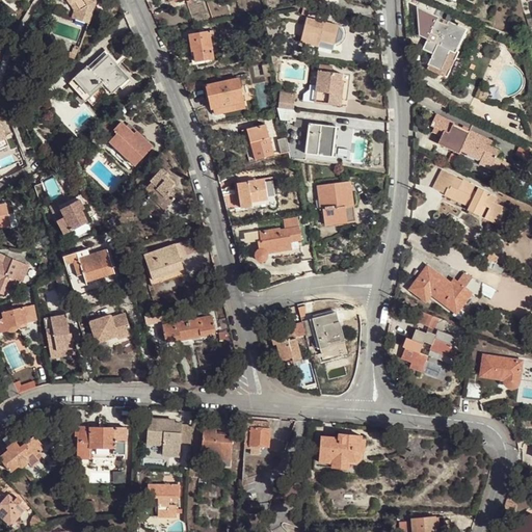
[(65,0),(69,4),(73,1),(78,9),(75,20),(86,24),(94,2),(91,0),(65,0)]
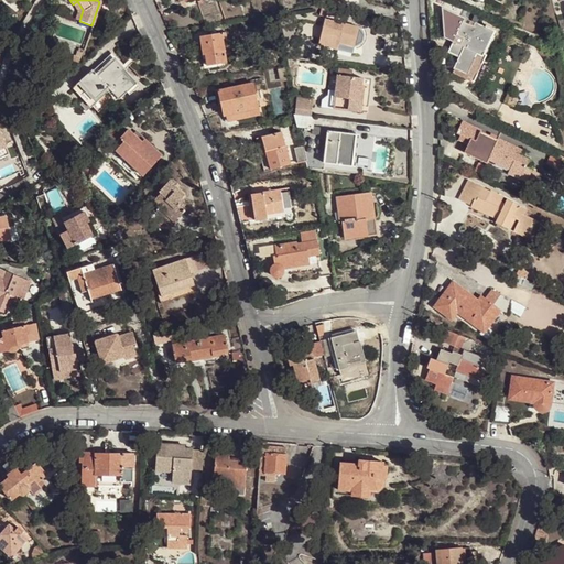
[(77,1),(73,4),(77,11),(74,19),(79,21),(83,10),(77,1)]
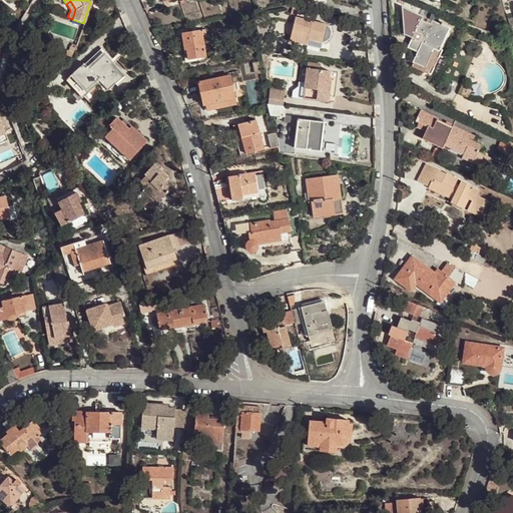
[(440,49),(449,28),(432,20),(430,24),(429,26),(420,22),(421,20),(421,19),(422,17),(401,11),(403,26),(411,30),(411,29),(415,31),(414,33),(415,33),(409,47),(418,51),(411,66),(423,71),(434,48),(439,51),(440,49)]
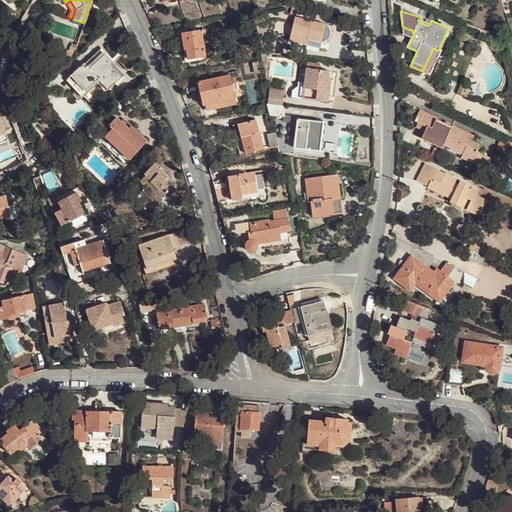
[(331,31),(326,25),(311,21),(310,27),(302,25),(303,19),(295,17),(289,40),(306,45),(307,39),(321,42),(329,39),(331,31)]
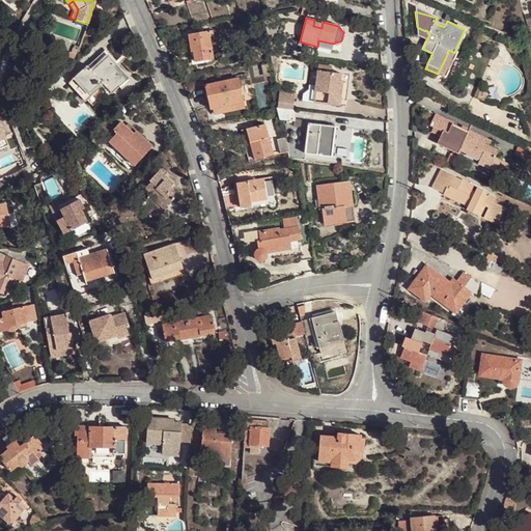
[(195,62),(214,59),(208,31),(189,34),(191,52),(193,52),(195,62)]
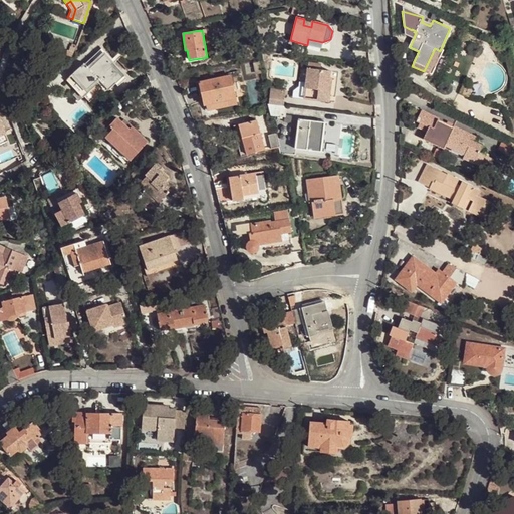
[(322,42),(308,39),(307,45),(321,48),(322,42)]
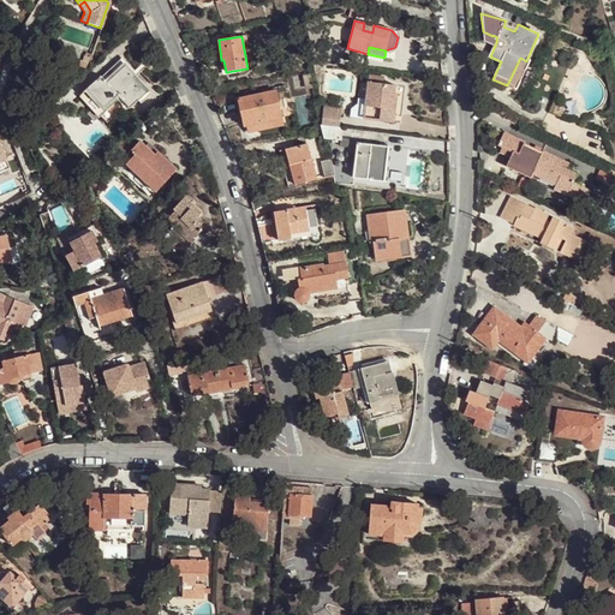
[(88,59),(82,57),(79,61),(78,61),(76,66),(83,69),(88,59)]
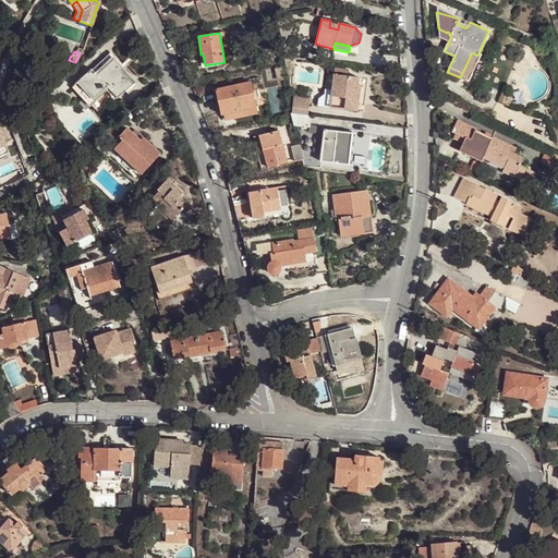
[(460,77),(469,82),(481,55),(478,53),(477,56),(472,52),(460,77)]
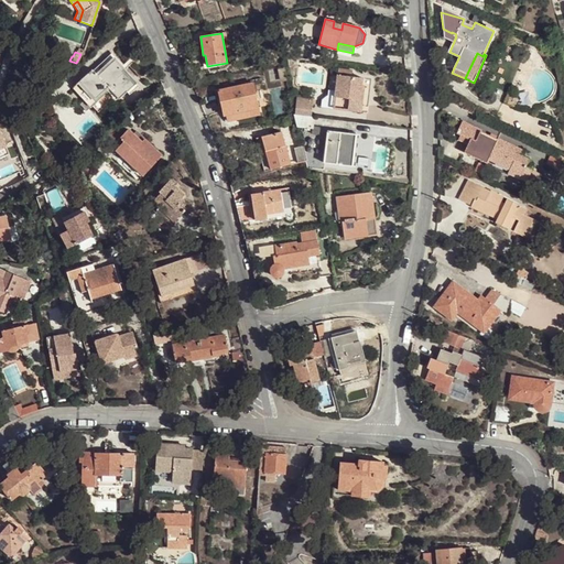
[(90,69),(76,83),(84,91),(79,96),(83,100),(77,105),(85,111),(90,107),(87,104),(106,87),(117,99),(126,93),(128,95),(137,86),(110,56),(93,72),(90,69)]
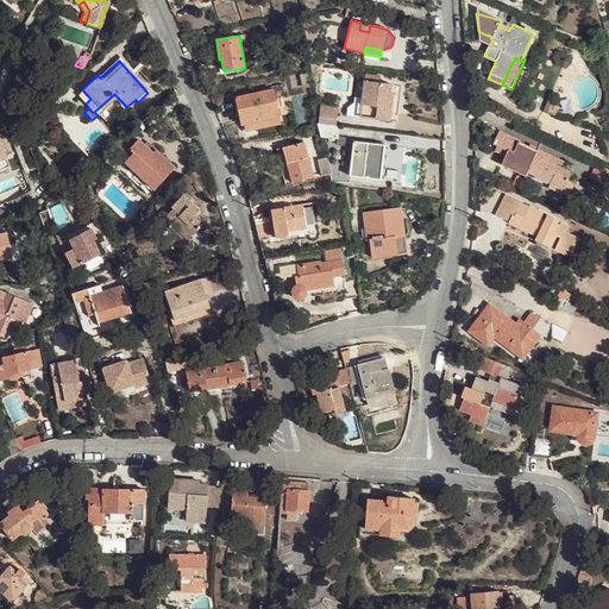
[(390,92),(391,85),(380,83),(381,76),(366,74),(365,81),(364,81),(359,117),(376,119),(377,113),(390,114),(393,93),(390,92)]
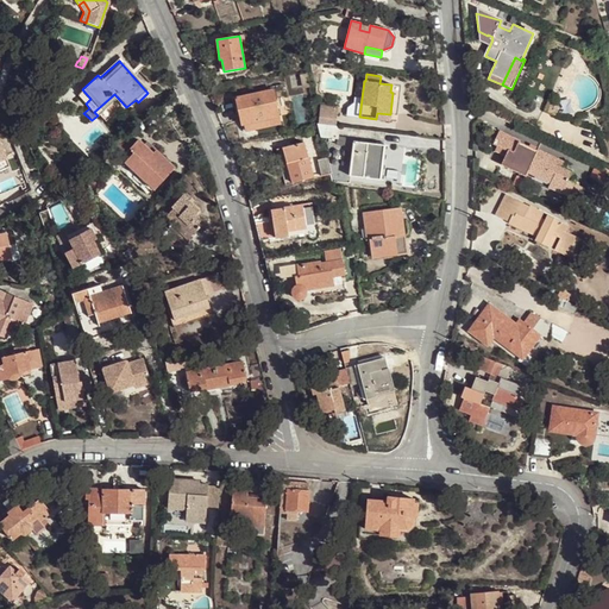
[(244,124),(280,115),(274,89),(236,98),(242,124),(244,124)]
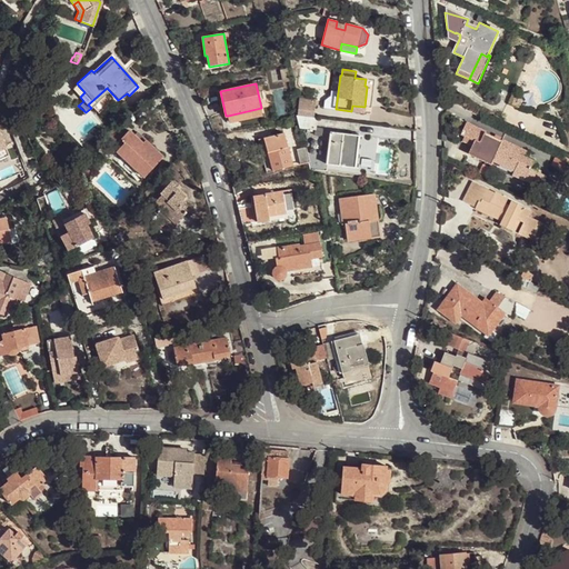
[(532,91),(528,91),(521,91),(517,90),(516,90),(516,91),(515,92),(509,103),(519,109),(520,106),(522,101),(528,102),(535,101),(532,91)]
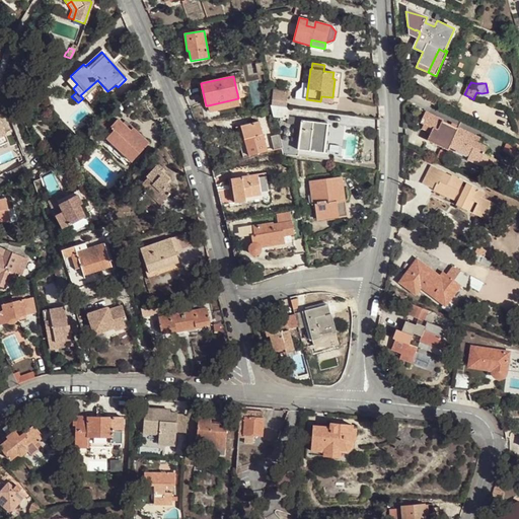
[(286,105),(287,96),(274,95),(272,104),(286,105)]
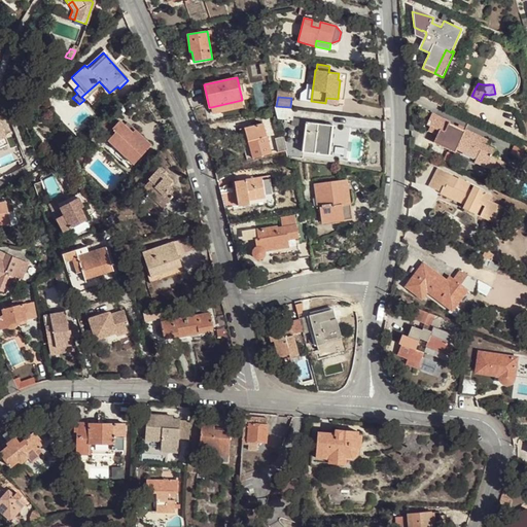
[(243,108),(242,100),(211,107),(212,114),(243,108)]
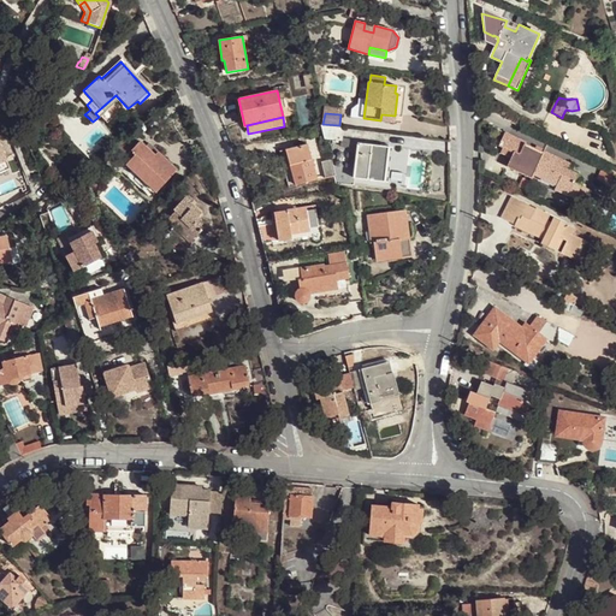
[(341,141),(342,128),(321,125),(324,138),(341,141)]
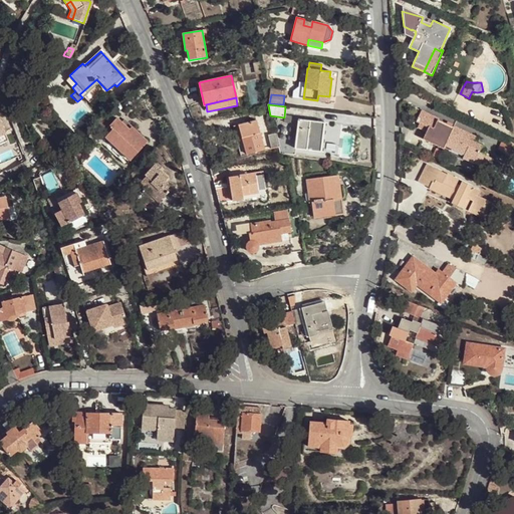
[(469,139),(471,134),(454,125),(453,126),(439,119),(439,118),(422,110),(417,120),(420,122),(429,127),(427,132),(424,139),(443,149),(445,146),(464,155),(463,158),(479,166),(484,155),(479,152),(482,145),(469,139)]
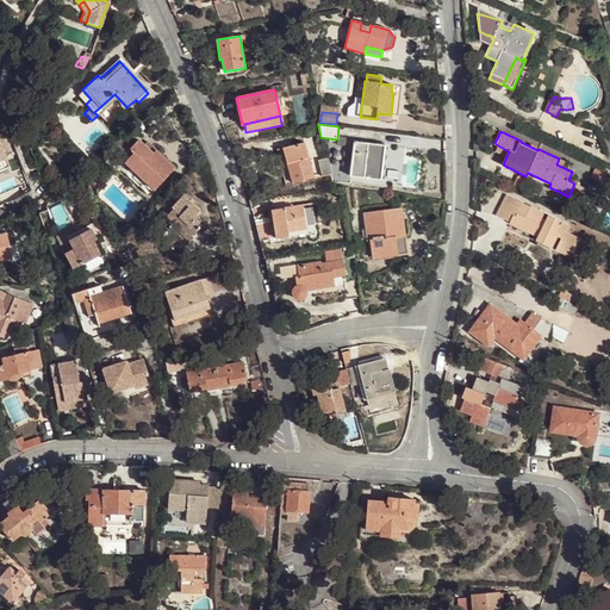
[(0,191),(17,186),(0,134),(0,191)]
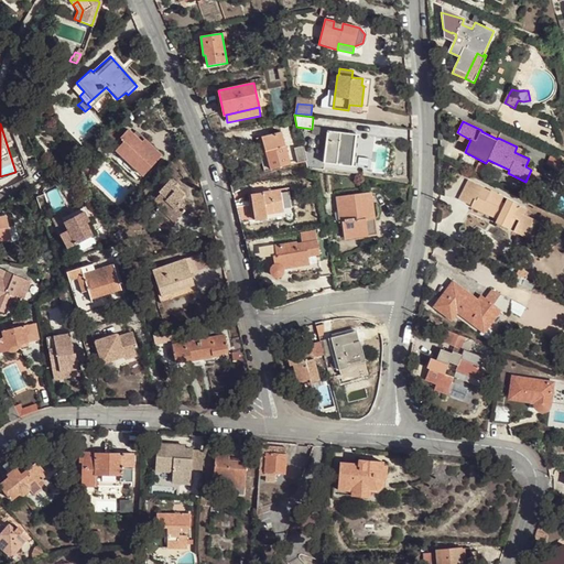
[(114,125),(102,137),(111,145),(110,147),(141,176),(160,155),(142,139),(139,142),(131,134),(126,129),(122,132),(114,125)]
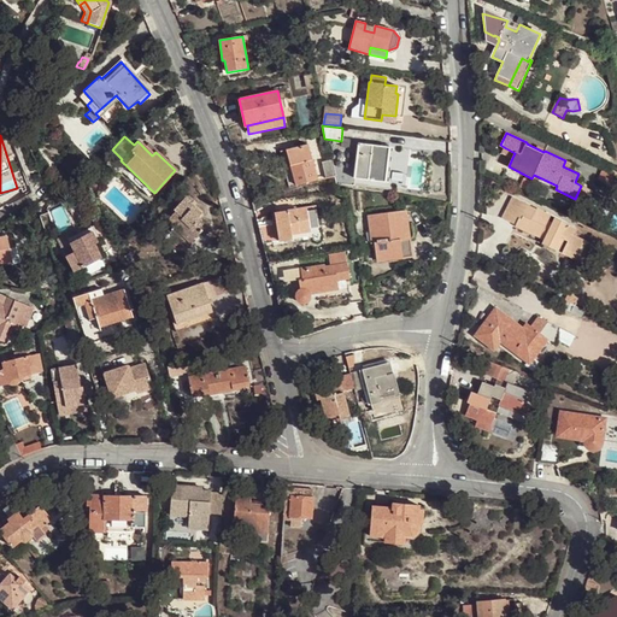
[(388,163),(389,147),(359,142),(354,178),(387,182),(389,163),(388,163)]
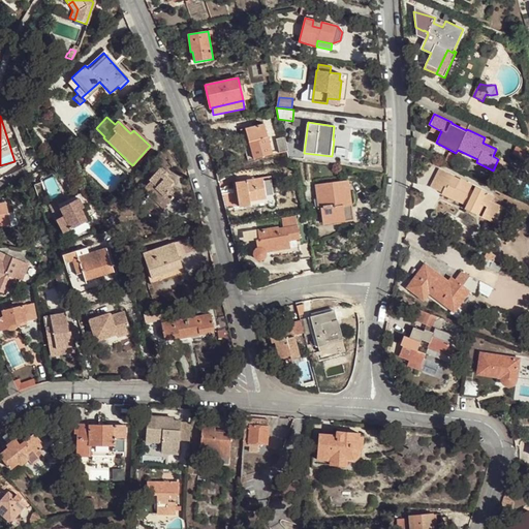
[(126,123),(123,126),(130,133),(133,130),(126,123)]
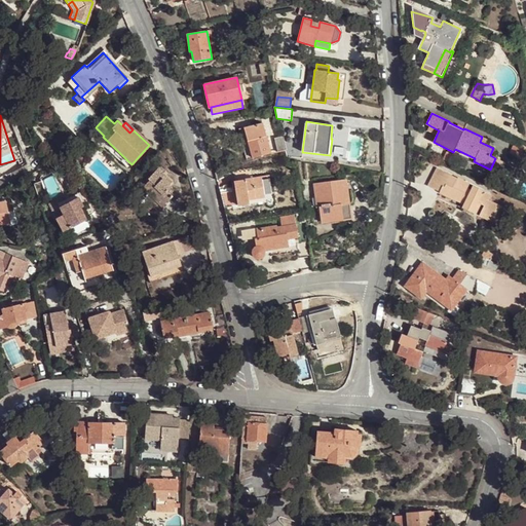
[(253,158),(270,153),(262,123),(243,127),(253,158)]
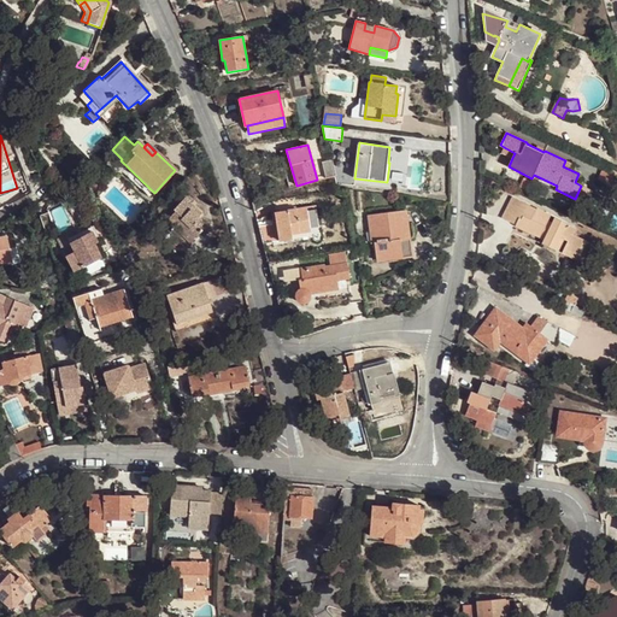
[(512,158),(515,153),(504,147),(501,153),(512,158)]
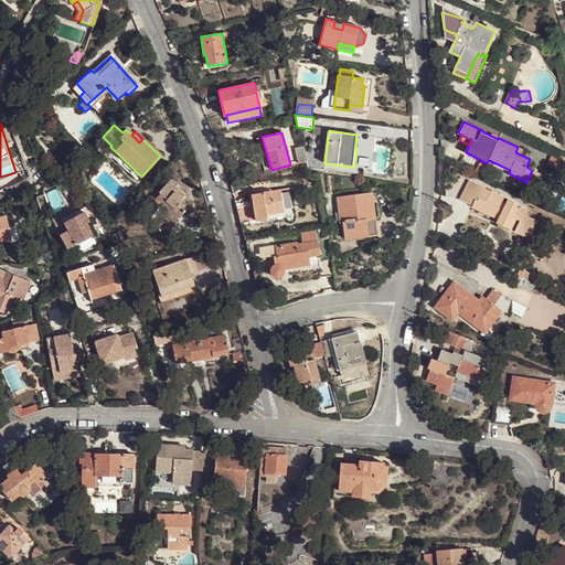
[(298,162),(306,161),(302,147),(295,148),(298,162)]
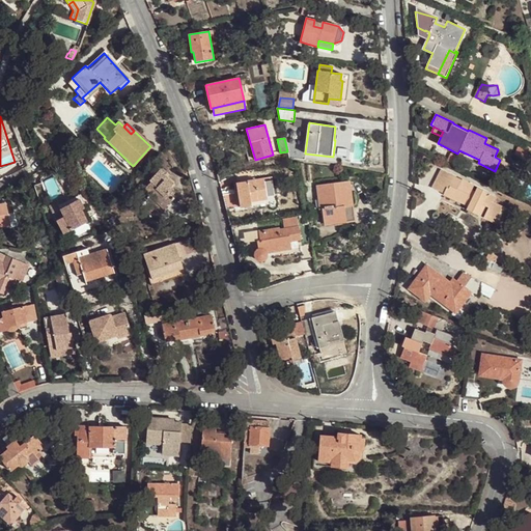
[(530,162),(530,160),(530,147),(520,142),(513,155),(530,162)]
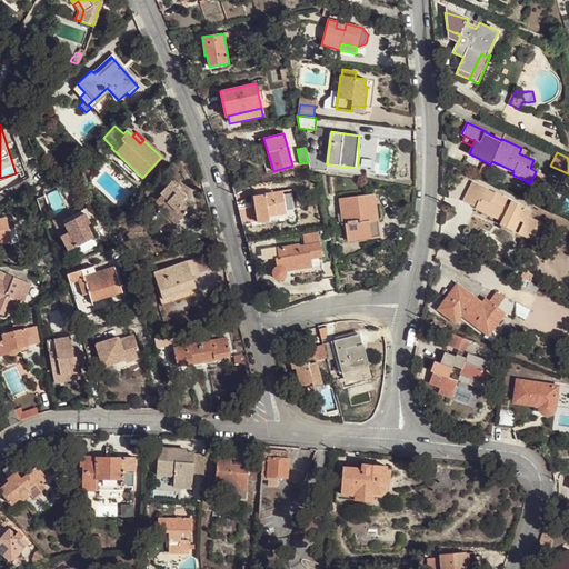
[(485,176),(489,167),(483,165),(479,172),(485,176)]
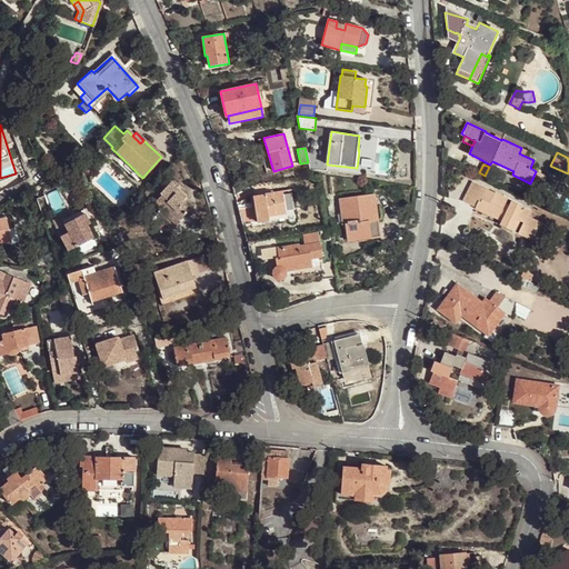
[(540,188),(546,176),(536,171),(530,183),(540,188)]
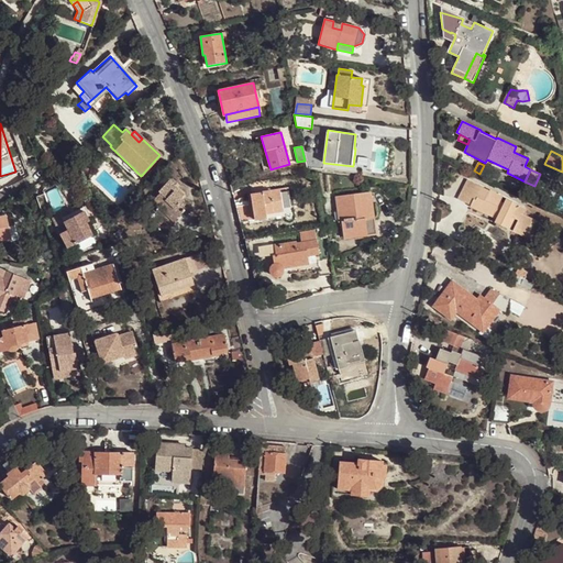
[(151,200),(150,201),(155,208),(172,222),(183,210),(177,205),(181,200),(179,198),(174,192),(177,189),(167,180),(156,192),(157,194),(151,200)]
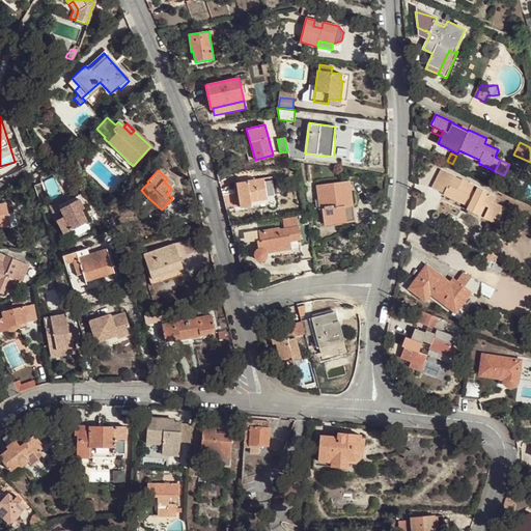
[(471,191),(474,186),(441,170),(432,188),(465,204),(467,200),(471,202),(469,205),(467,210),(476,215),(478,211),(496,219),(502,205),(492,201),(495,196),(477,188),(475,193),(471,191)]
